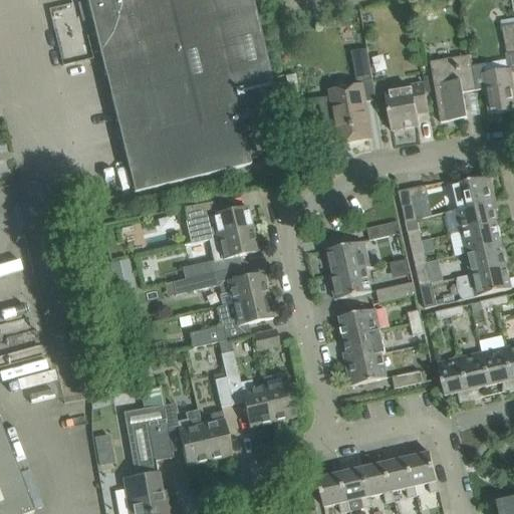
[(250,166),(239,117),(278,107),(252,0),(90,0),(86,1),(134,194),(250,166)]
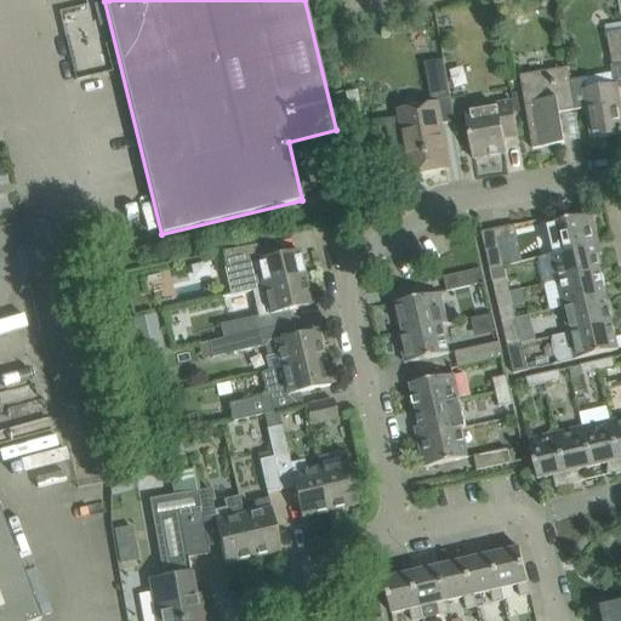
[(613,66),(620,63),(620,30),(607,33),(613,66)]
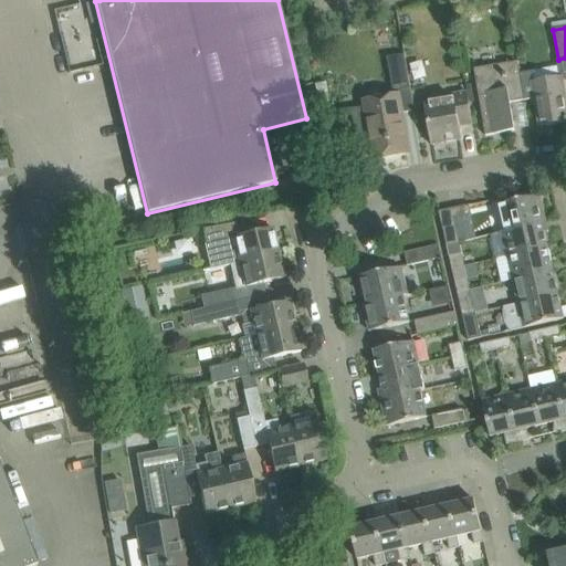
[(394,93),(410,90),(405,55),(387,59),(394,93)]
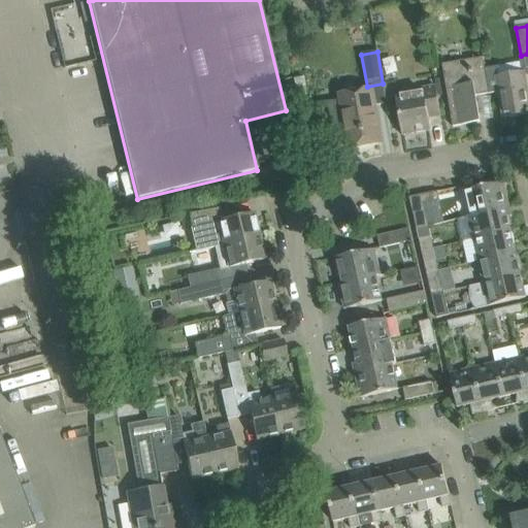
[(475,97),(489,94),(487,79),(483,59),(442,65),(453,127),(481,123),(475,97)]
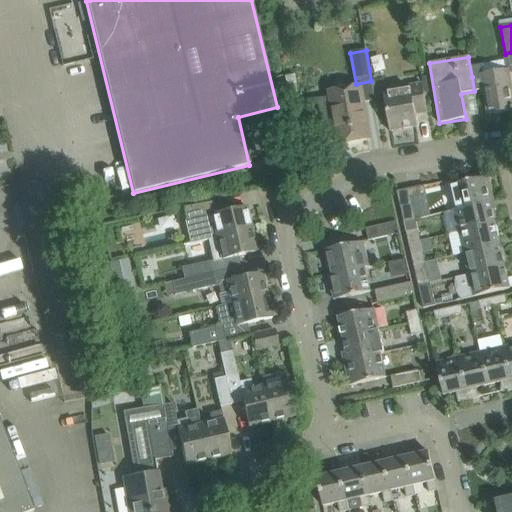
[(511,97),(507,71),(482,76),(472,77),(474,91),(484,90),(489,115),(511,110),(511,97)]
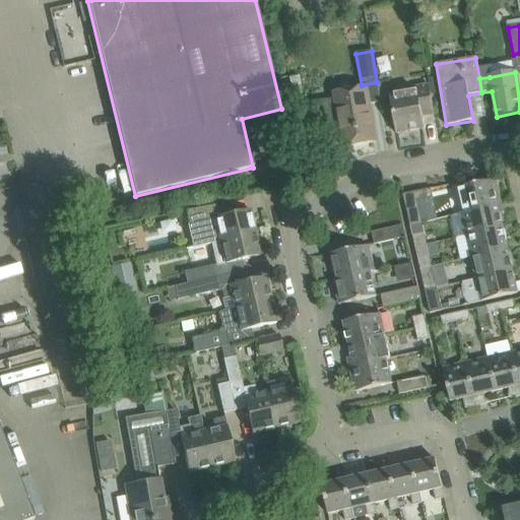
[(423,117),(434,115),(429,85),(415,87),(416,91),(390,96),(396,134),(425,129),(423,117)]
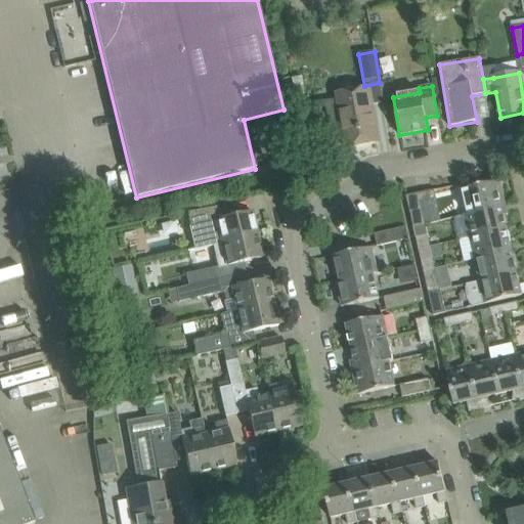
[(340,99),(323,102),(332,130),(344,128),(347,147),(378,142),(368,89),(339,94),(340,99)]
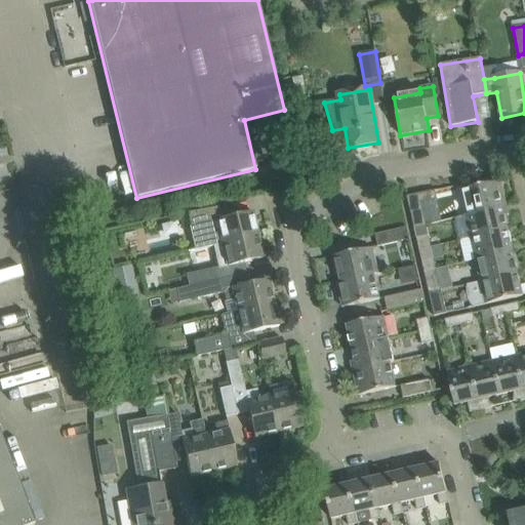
[(463,190),(469,214),(470,215),(502,208),(507,207),(500,182),(463,190)]
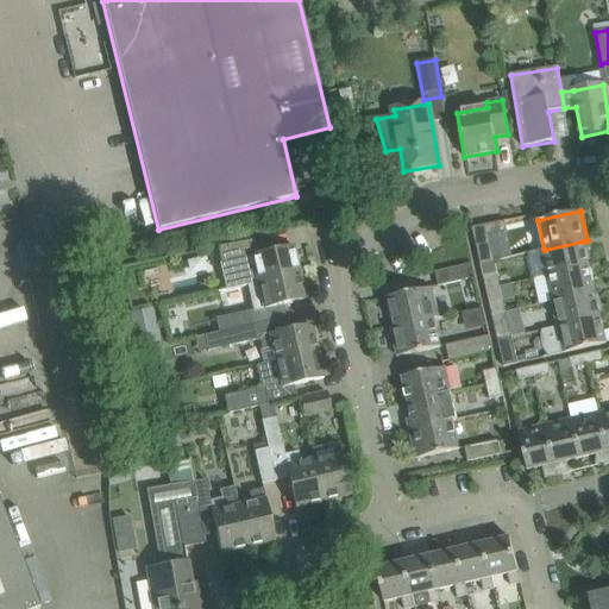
[(500,223),(472,228),(481,265),(495,262),(488,236),(507,232),(504,221),(500,223)]
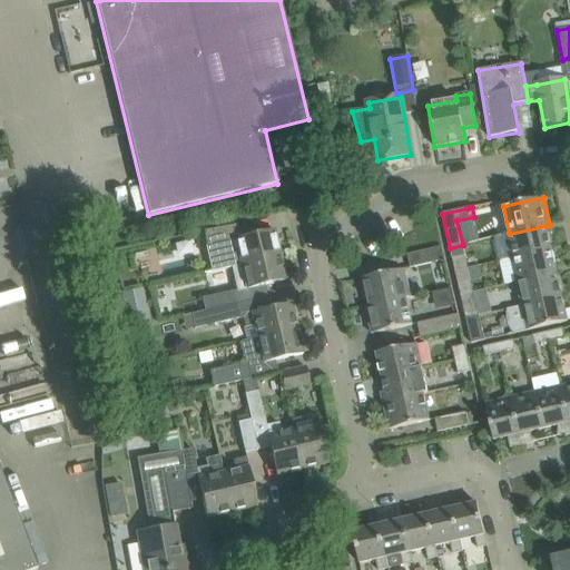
[(205,232),(207,247),(205,247),(210,272),(241,265),(279,256),(274,231),(241,238),(237,225),(205,232)]
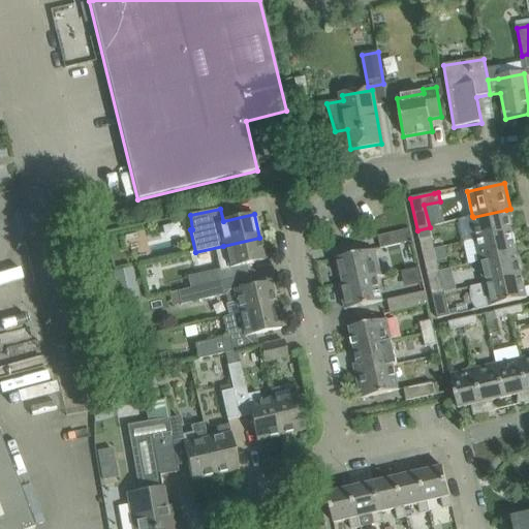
[(469,217),(474,240),(511,231),(506,210),(473,217),(472,216),(469,217)]
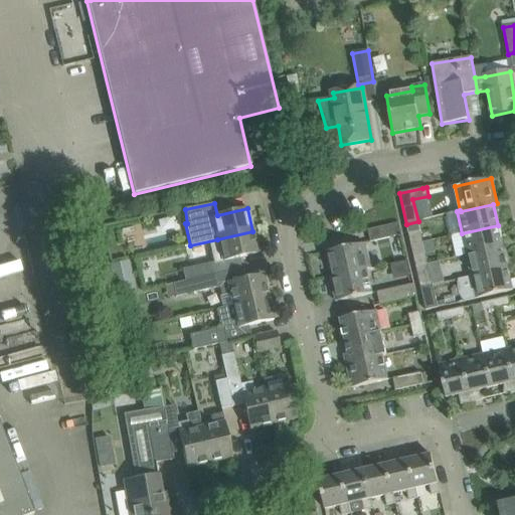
[(422,242),(418,221),(406,224),(411,245),(422,242)]
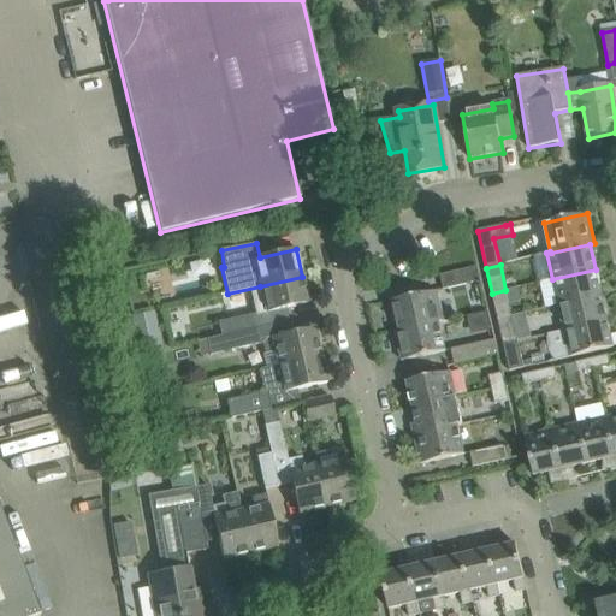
[(478,267),(440,276),(444,290),(480,282),(478,267)]
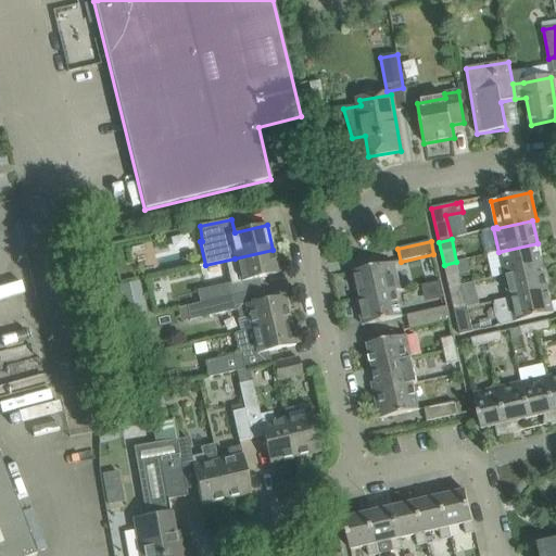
[(543,267),(538,243),(498,252),(504,276),(543,267)]
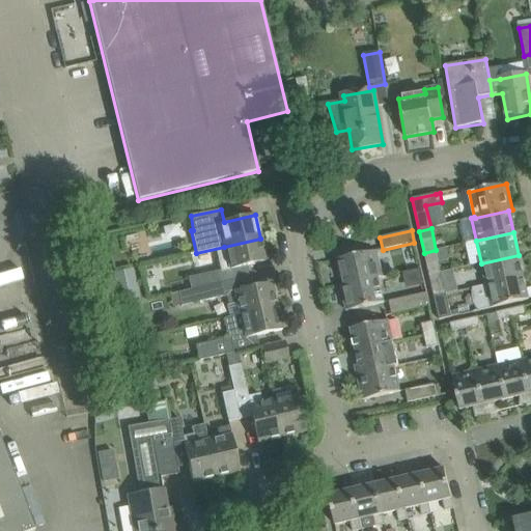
[(260,239),(224,247),(227,258),(218,260),(221,273),(266,262),(260,239)]
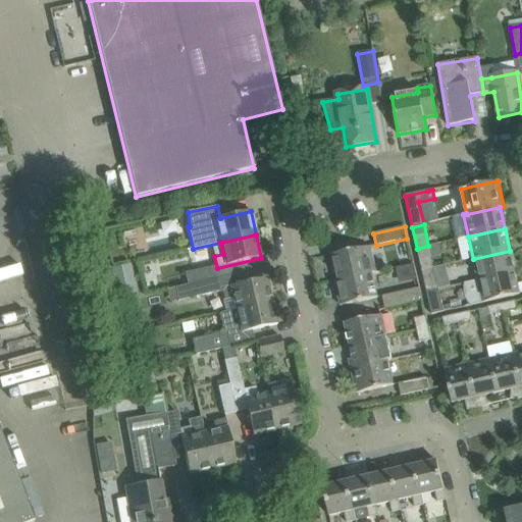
[(428,246),(417,249),(422,270),(433,268),(428,246)]
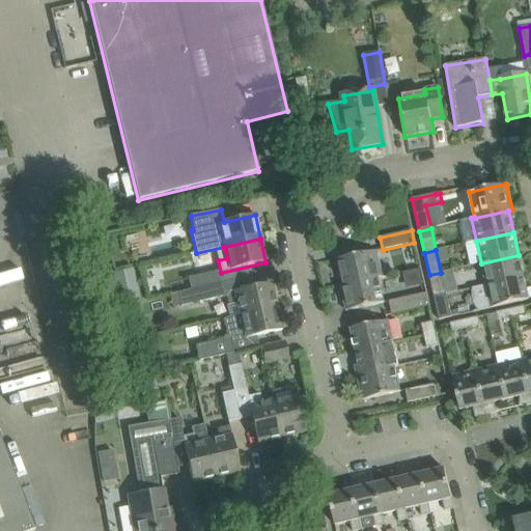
[(340,285),(340,286),(378,277),(379,278),(383,277),(376,251),(339,259),(344,284),(340,285)]
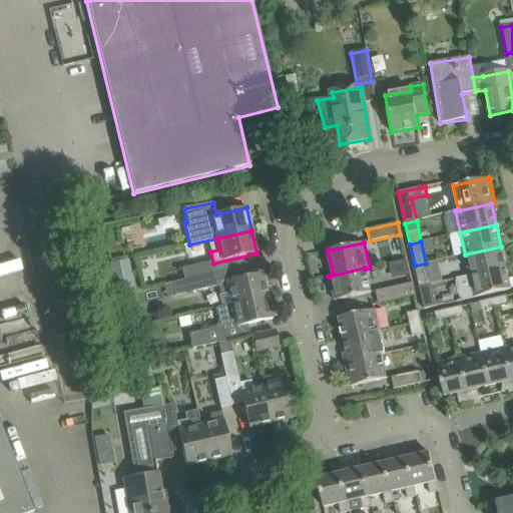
[(465,254),(470,276),(506,268),(501,246),(465,254)]
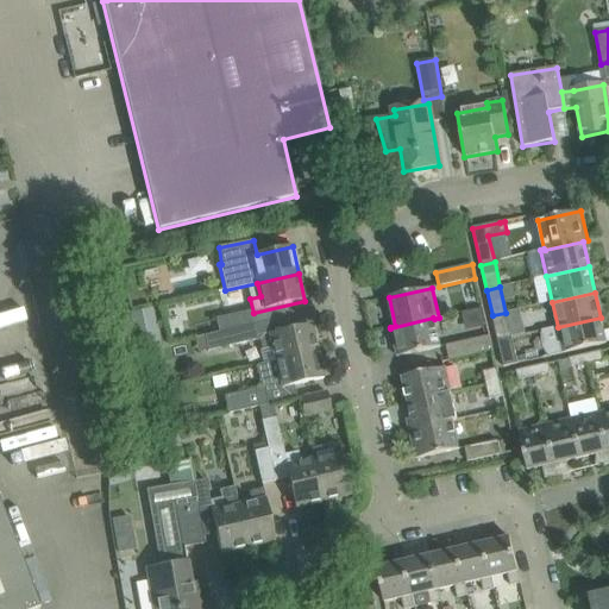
[(151,307),(132,312),(137,331),(156,327),(151,307)]
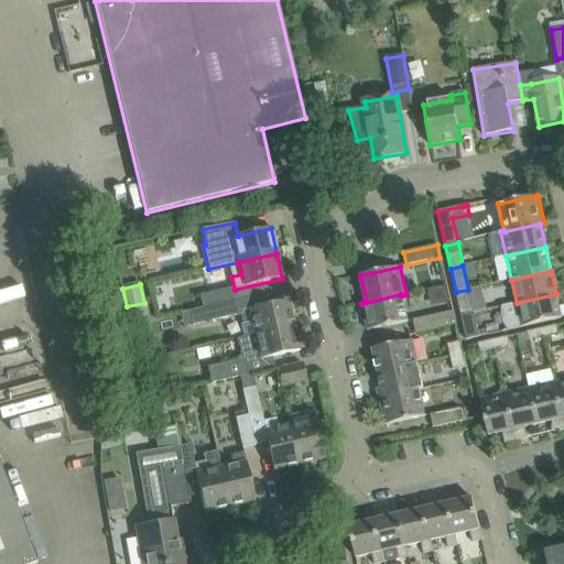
[(199,296),(203,308),(232,302),(229,289),(199,296)]
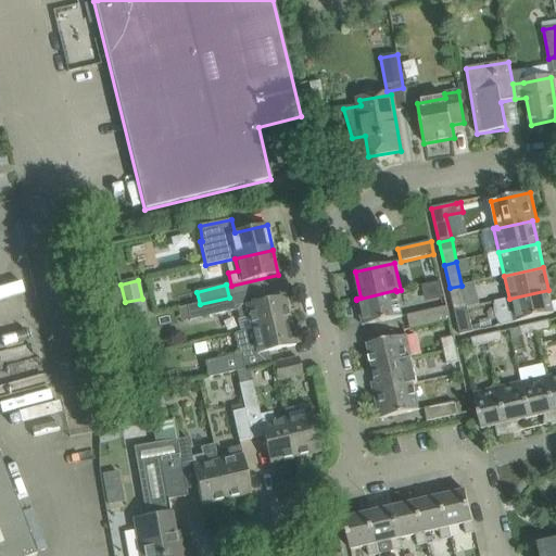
[(450,288),(455,312),(467,308),(462,286),(450,288)]
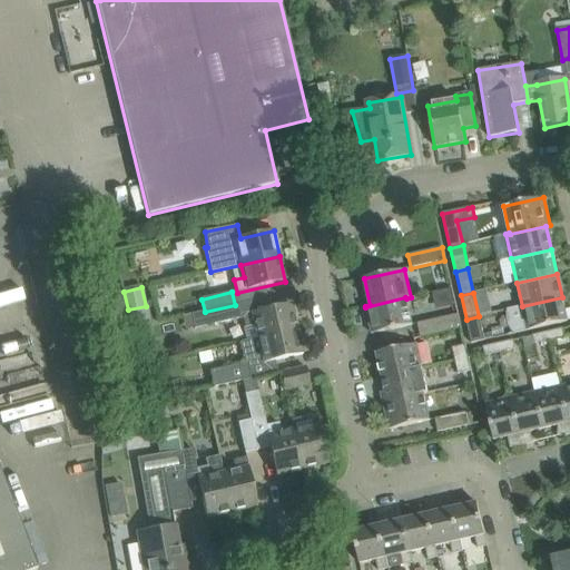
[(365,307),(372,334),(412,325),(406,298),(405,297),(365,307)]
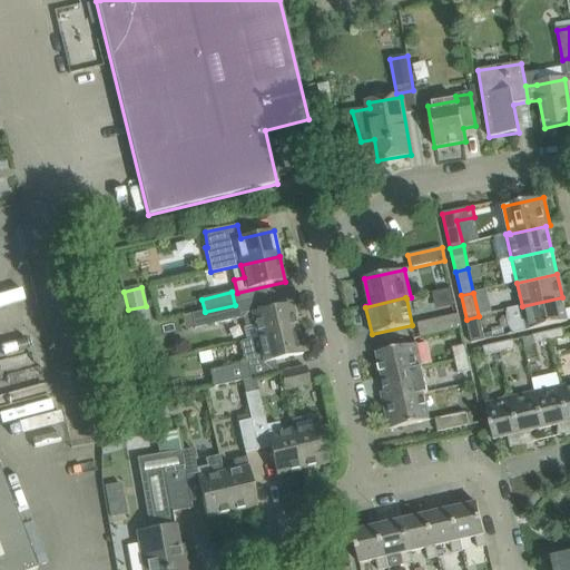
[(562,297),(522,306),(528,331),(568,322),(562,297)]
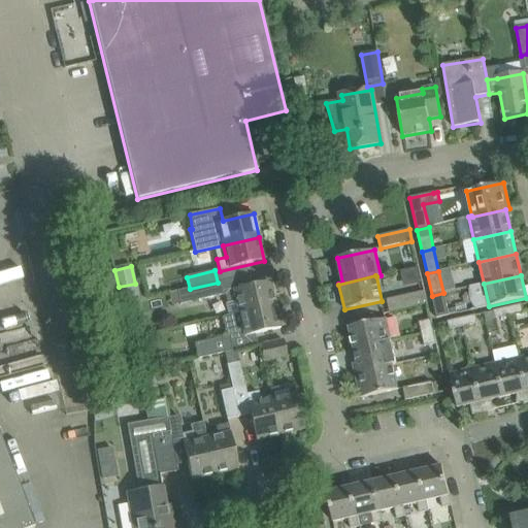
[(227,317),(274,305),(269,282),(242,288),(240,277),(218,283),(190,289),(177,292),(179,305),(224,295),(226,304),(224,305),(227,317)]
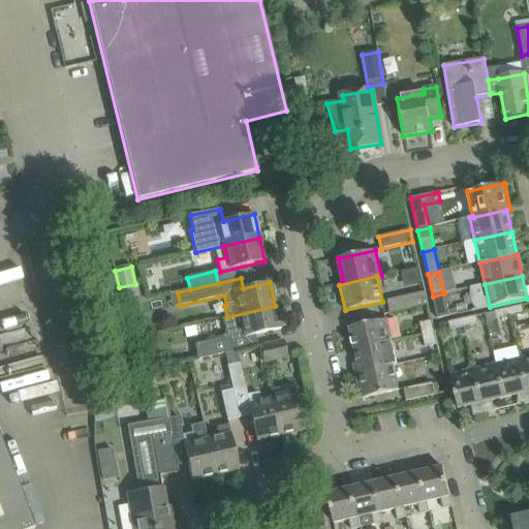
[(139,300),(135,284),(119,287),(123,304),(139,300)]
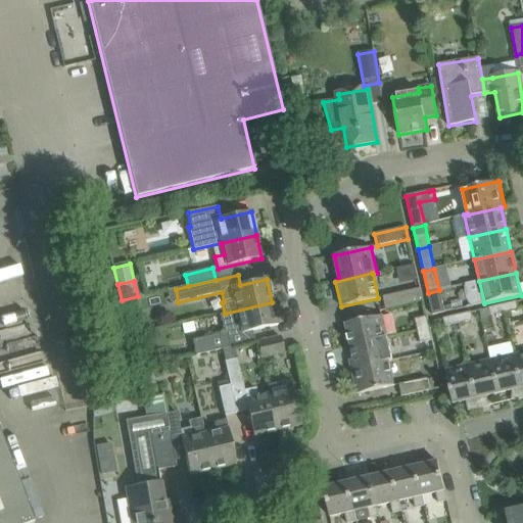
[(420,289),(408,291),(383,297),(386,310),(423,300),(420,289)]
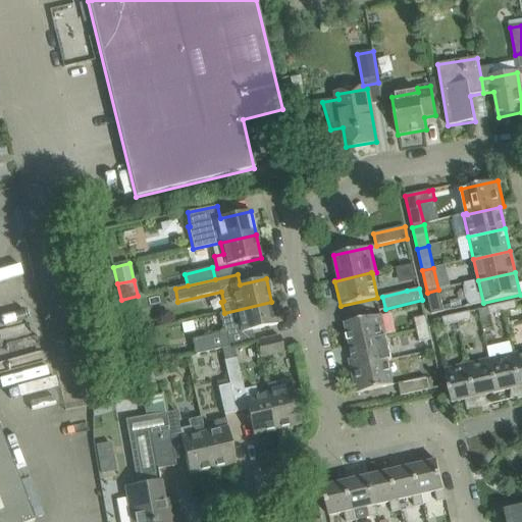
[(438,290),(427,293),(432,314),(444,312),(438,290)]
